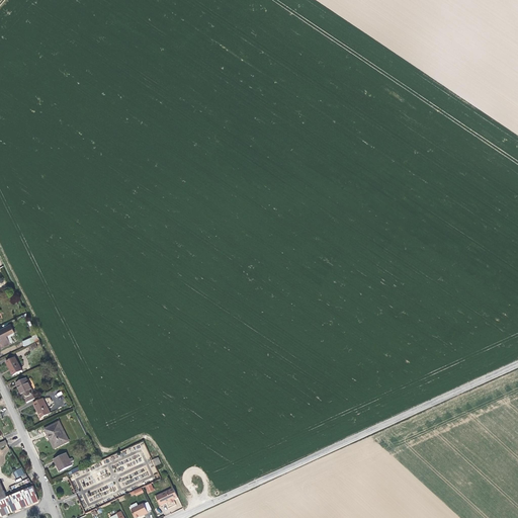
[(11,326),(0,331),(0,349),(10,344),(7,337),(15,333),(11,326)]
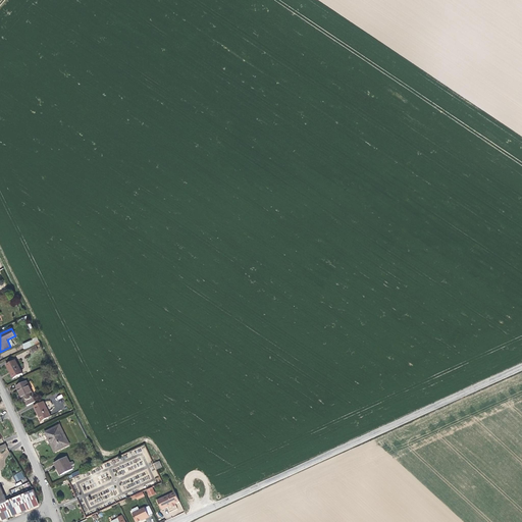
[(6,365),(14,379),(22,374),(15,361),(6,365)]
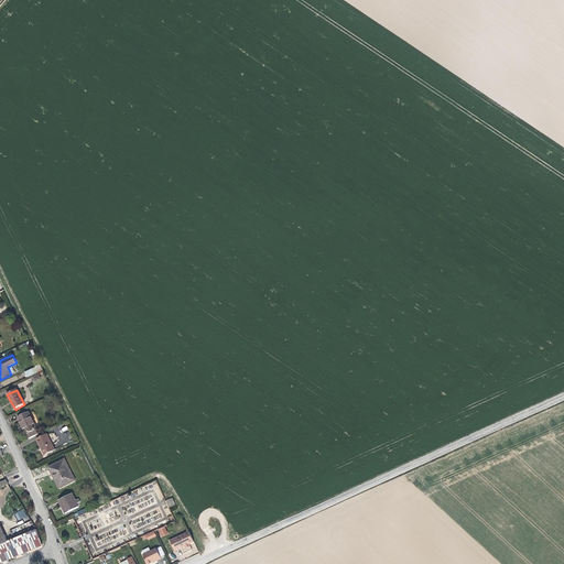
[(29,438),(39,434),(36,430),(38,430),(29,412),(18,418),(23,430),(21,431),(23,436),(26,434),(29,438)]
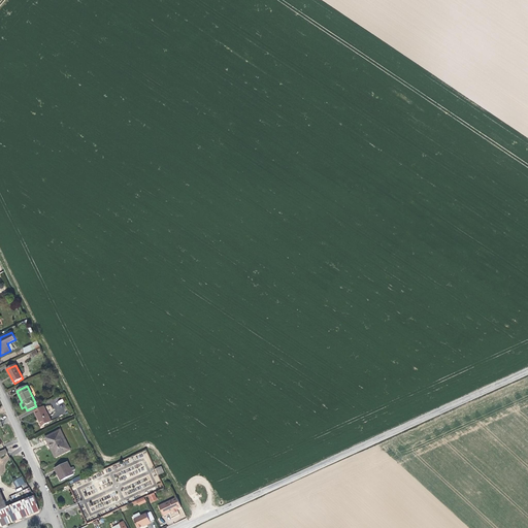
[(44,407),(34,411),(38,419),(42,426),(52,422),(44,407)]
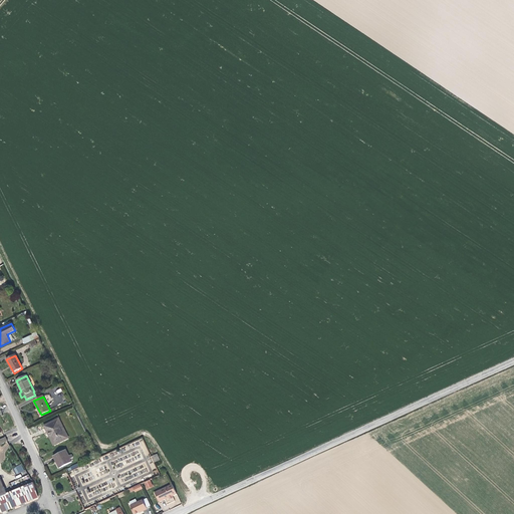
[(50,436),(55,445),(66,439),(61,431),(63,430),(58,420),(44,427),(48,435),(50,434),(51,436),(50,436)]
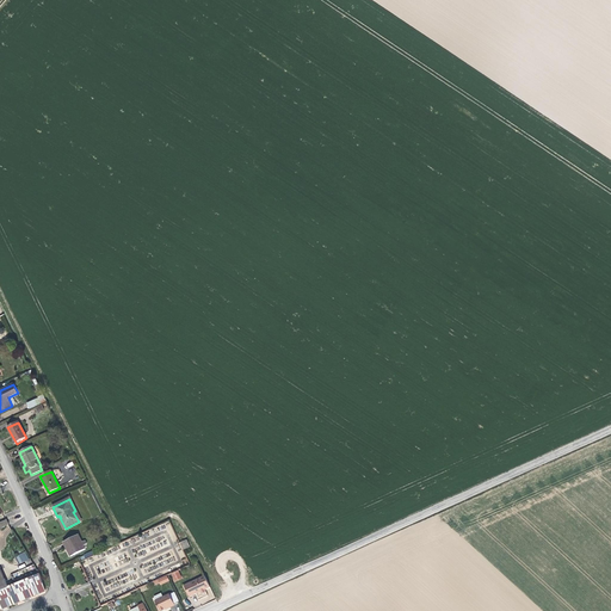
[(69,548),(73,556),(86,549),(84,545),(87,544),(85,541),(82,543),(79,535),(63,542),(67,549),(69,548)]
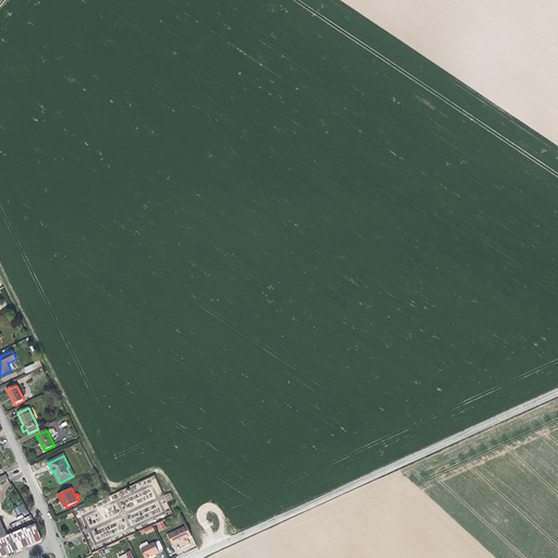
[(171,493),(164,495),(167,501),(173,499),(171,493)]
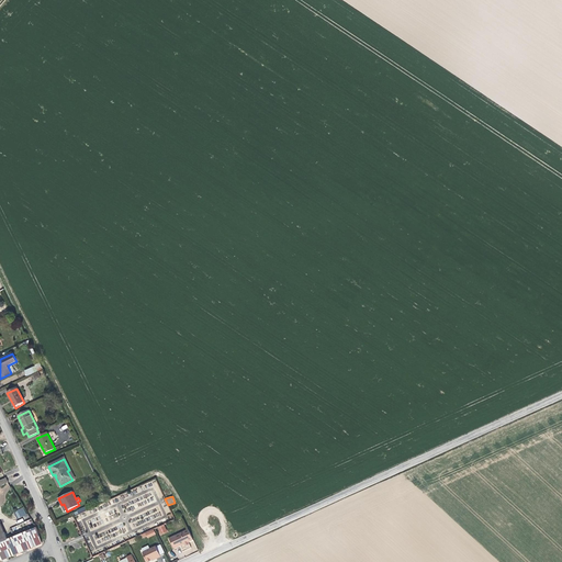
[(23,507),(14,512),(18,519),(26,515),(23,507)]
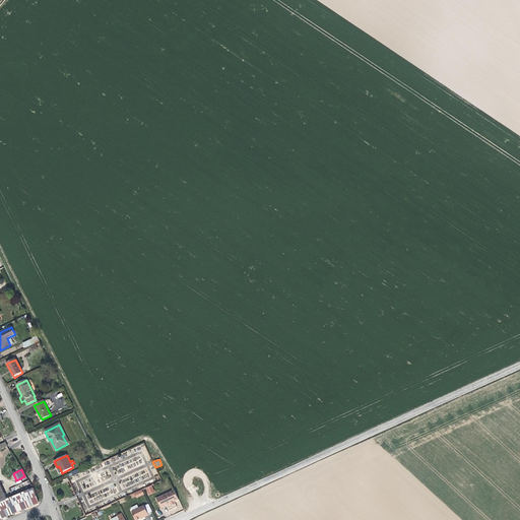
[(6,500),(1,485),(0,485),(0,519),(22,510),(39,503),(35,489),(6,500)]
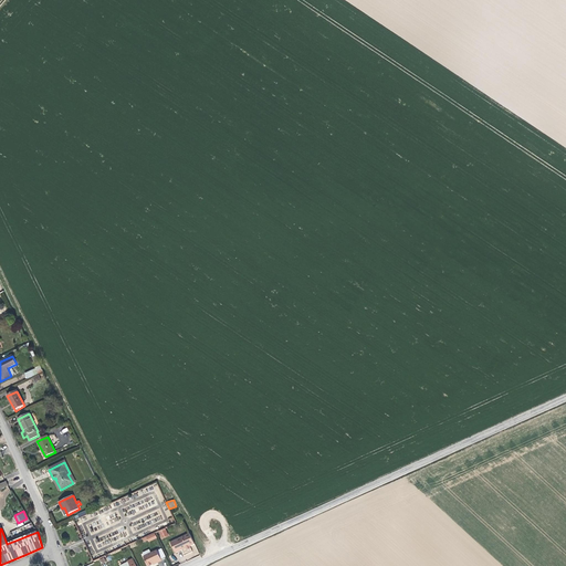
[(195,545),(189,534),(170,543),(176,554),(186,548),(189,547),(195,545)]
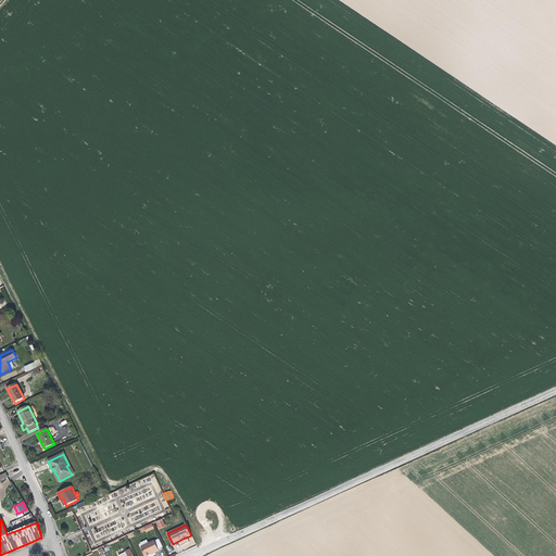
[(141,547),(144,555),(147,555),(159,551),(154,541),(141,547)]
